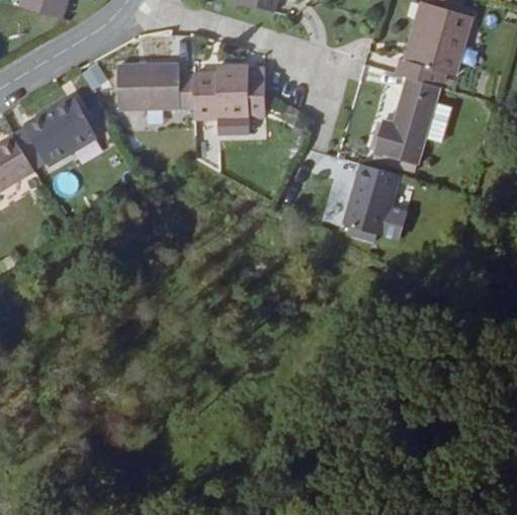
[(21,0),(19,6),(61,19),(66,0),(21,0)]
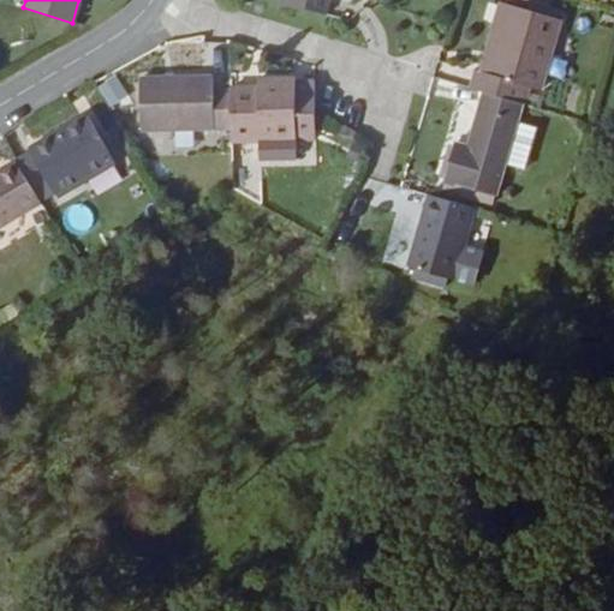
[(285,3),(326,15),(331,0),(339,0),(278,0),(285,3)]
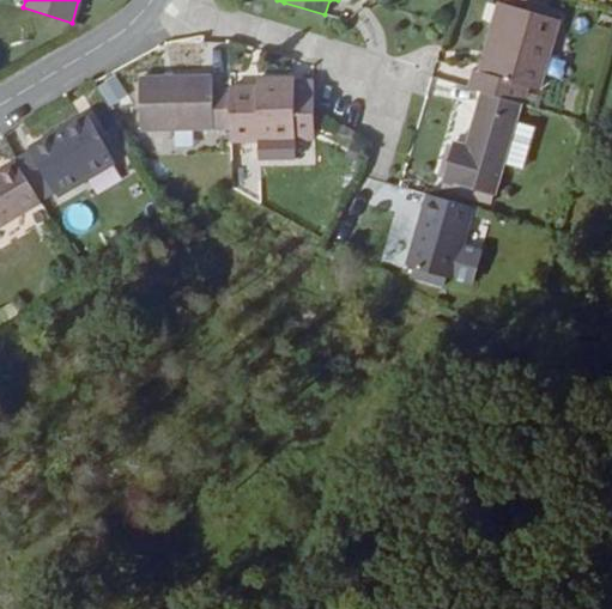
[(517,8),(509,6),(486,75),(495,78),(517,8)]
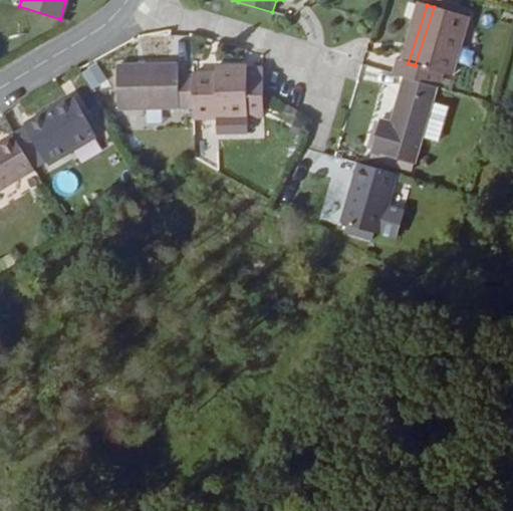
[(431,85),(437,87),(439,87),(444,73),(450,75),(468,17),(434,7),(415,65),(408,63),(396,59),(392,73),(404,76),(431,85)]
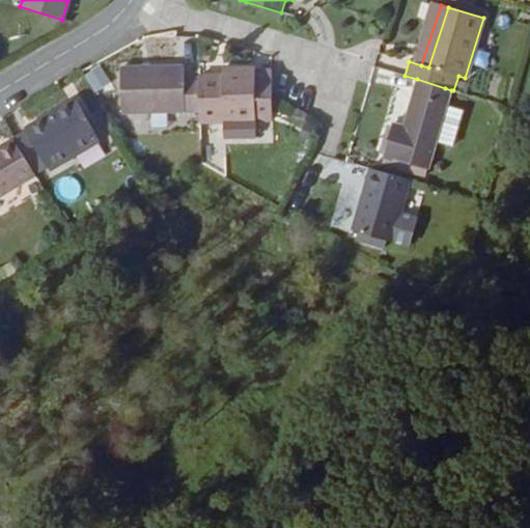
[(199,87),(199,83),(183,83),(183,66),(120,67),(121,112),(199,112),(199,87)]
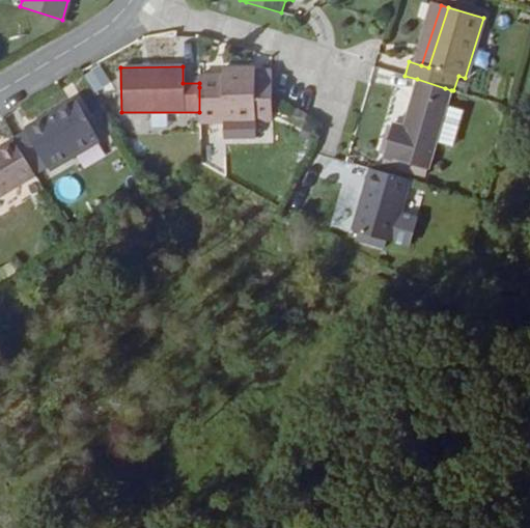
[(199,76),(199,83),(199,87),(199,112),(200,121),(272,120),(271,70),(253,71),(253,67),(219,67),(219,75),(199,76)]
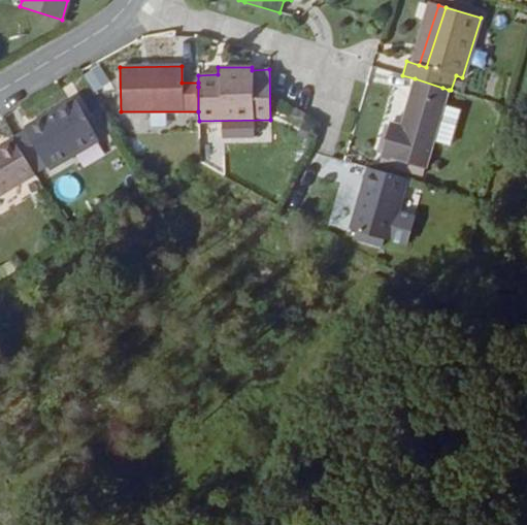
[(424,168),(449,90),(442,88),(415,78),(401,126),(390,123),(380,155),(424,168)]
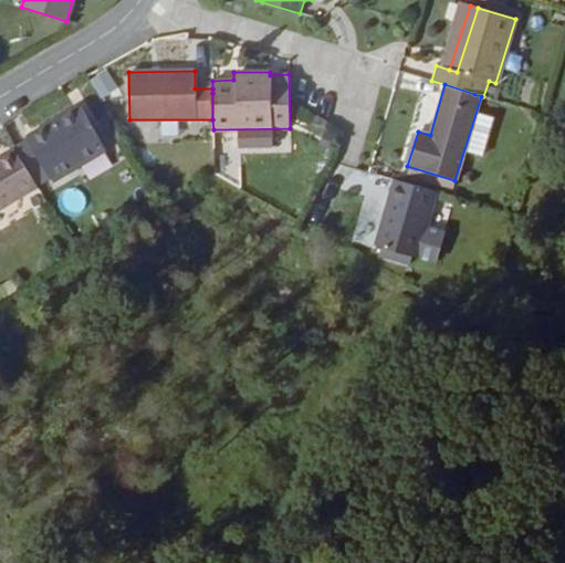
[(16,149),(32,176),(45,168),(52,180),(104,149),(80,107),(13,147),(16,149)]
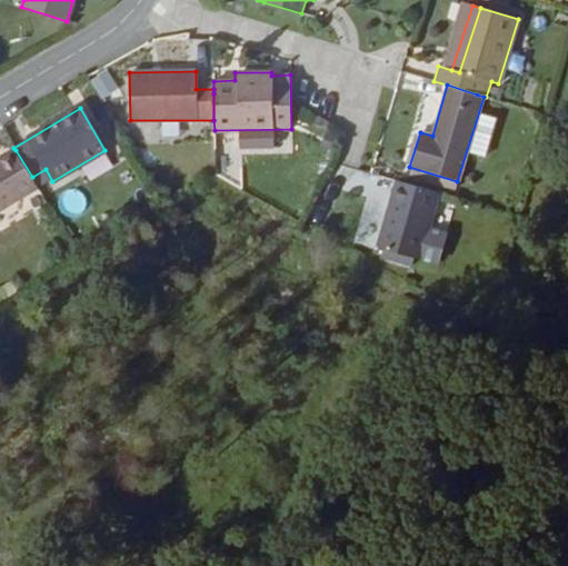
[(32,177),(16,150),(0,158),(0,208),(38,187),(32,177)]
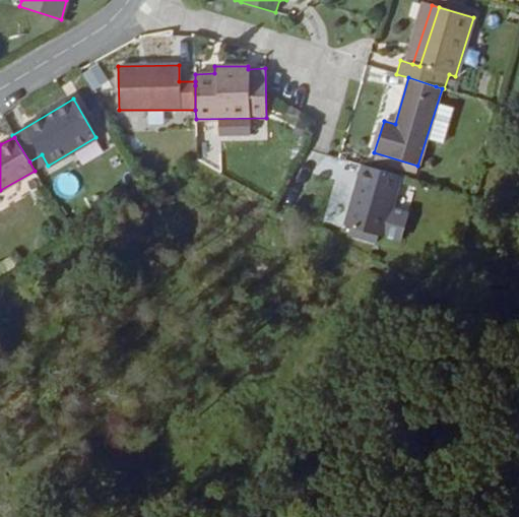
[(382,236),(399,176),(362,165),(344,225),(382,236)]
